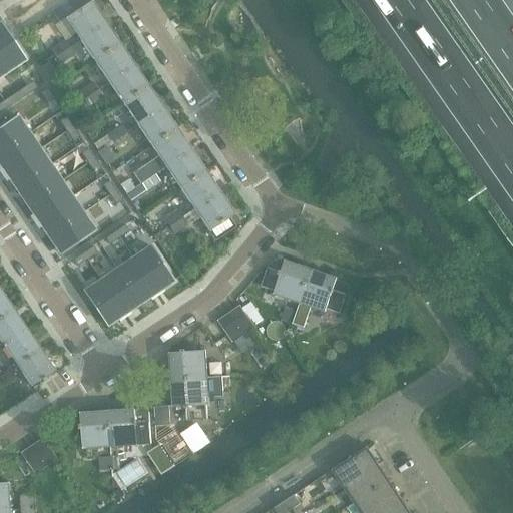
[(90,2),(65,19),(80,40),(105,23),(90,2)]
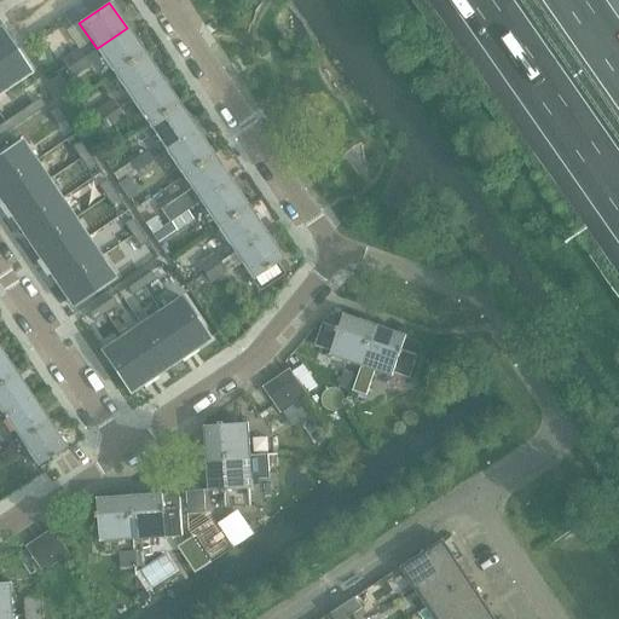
[(127,28),(97,48),(114,74),(144,53),(127,28)]
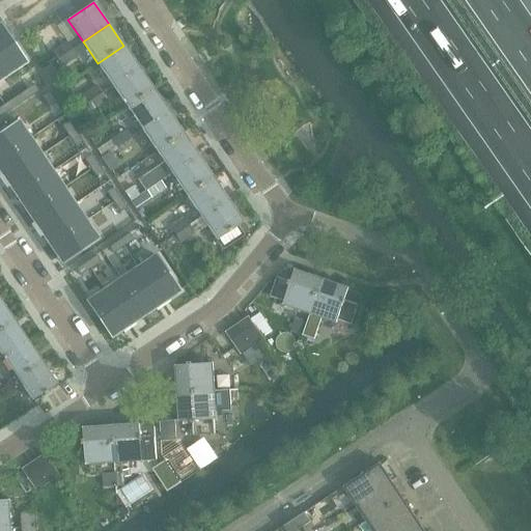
[(0,26),(0,80),(25,63),(8,38),(0,26)]
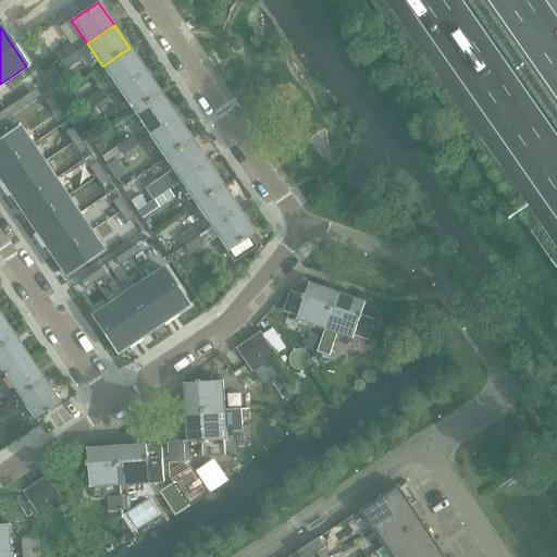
[(70,44),(54,54),(60,62),(75,51),(70,44)]
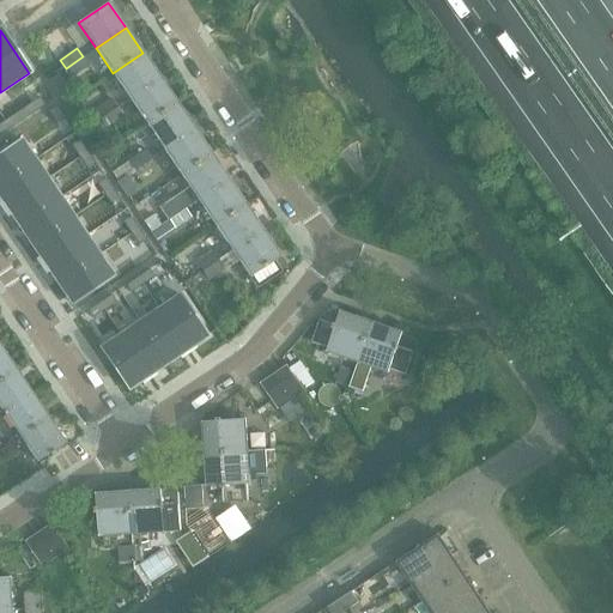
[(143,53),(113,73),(129,99),(159,79),(143,53)]
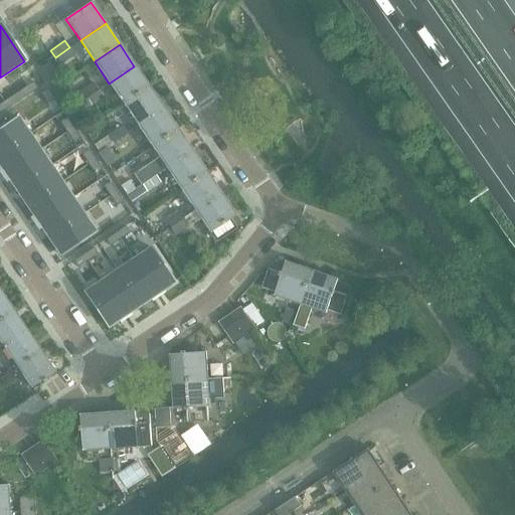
[(69,47),(55,57),(60,64),(74,55),(69,47)]
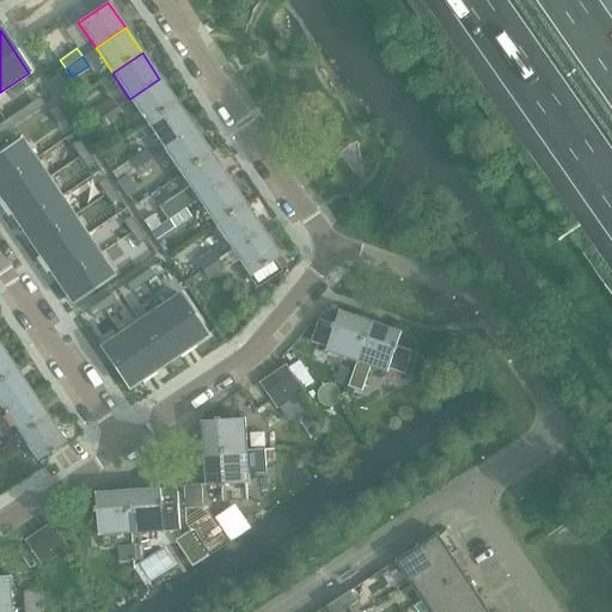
[(57,74),(49,80),(60,97),(68,91),(57,74)]
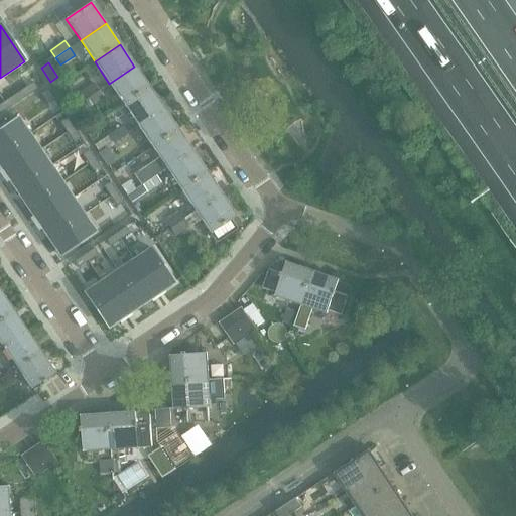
[(134,67),(109,84),(123,105),(149,88),(134,67)]
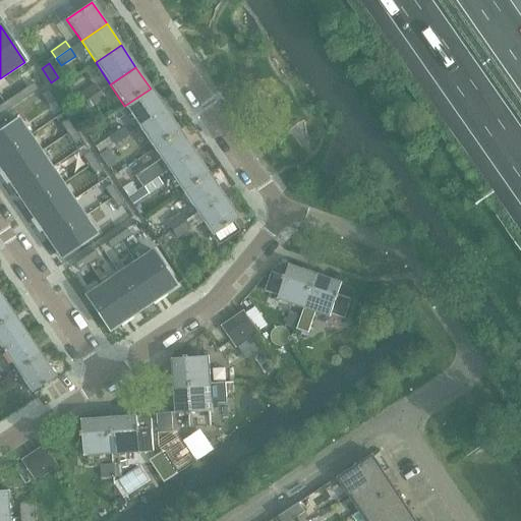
[(34,83),(23,90),(27,97),(38,90),(34,83)]
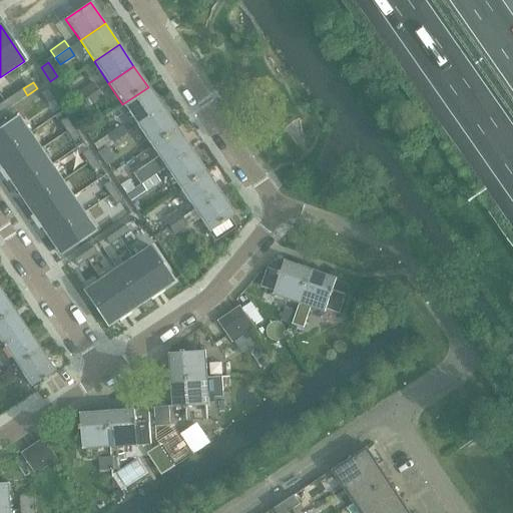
[(93,83),(79,92),(83,99),(97,90),(93,83)]
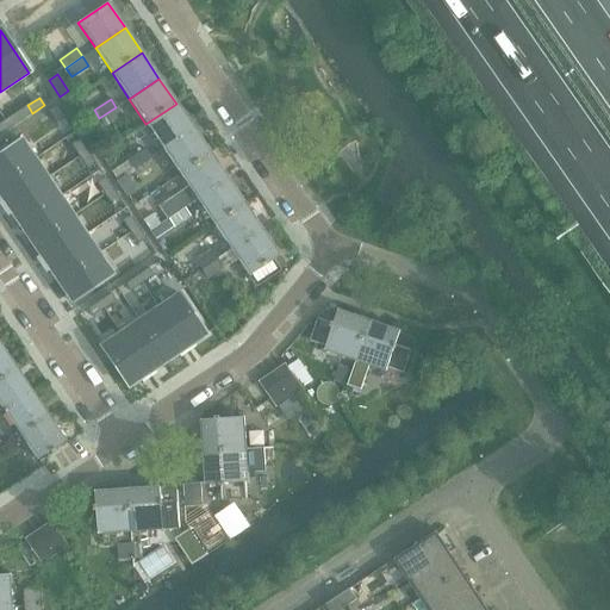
[(176,104),(145,124),(163,149),(193,129),(176,104)]
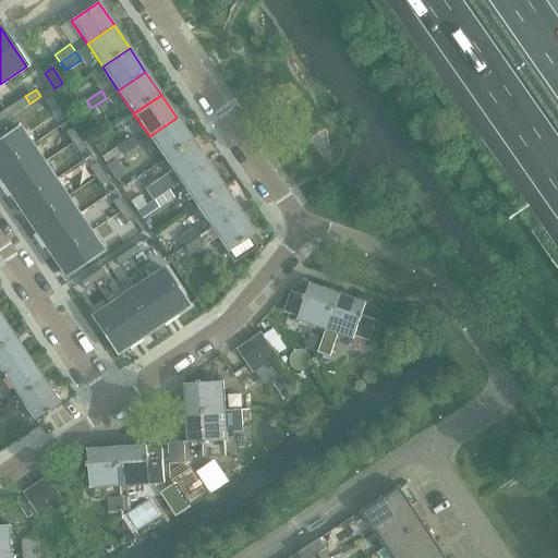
[(25,96),(14,104),(20,110),(29,104),(25,96)]
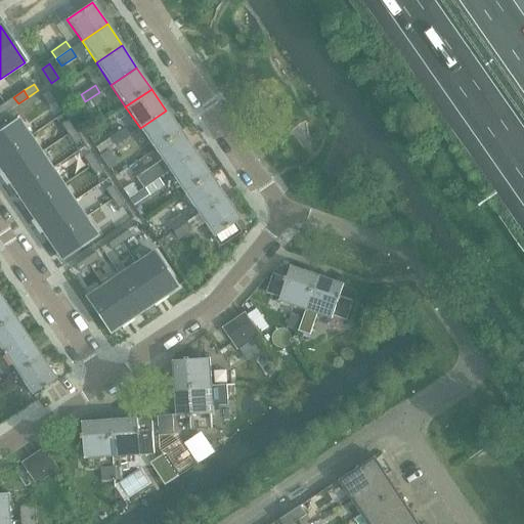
[(48,91),(41,95),(48,105),(54,101),(48,91)]
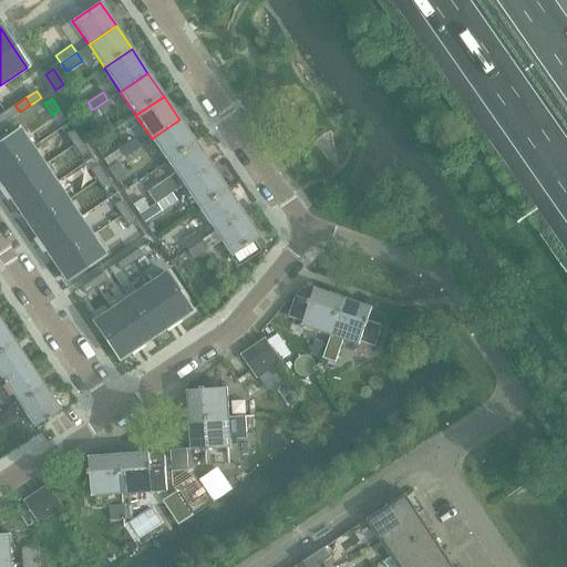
[(107,100),(92,110),(98,117),(113,107),(107,100)]
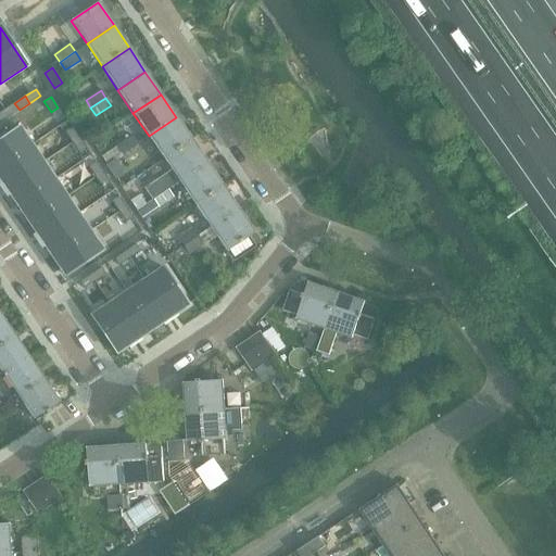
[(14,103),(3,110),(9,117),(20,110),(14,103)]
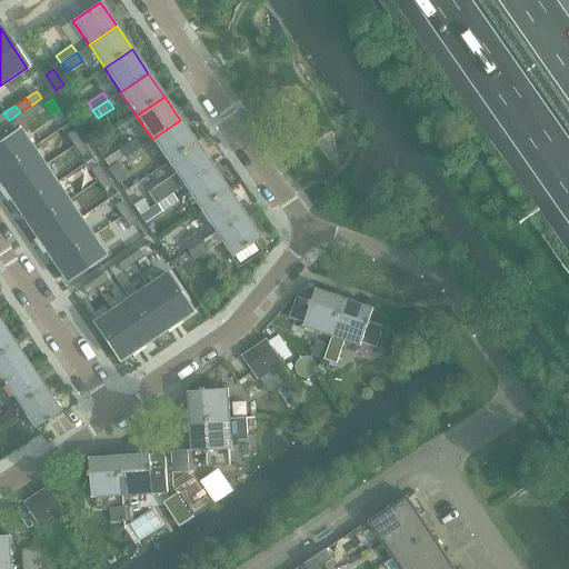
[(180,120),(152,139),(168,162),(196,143),(180,120)]
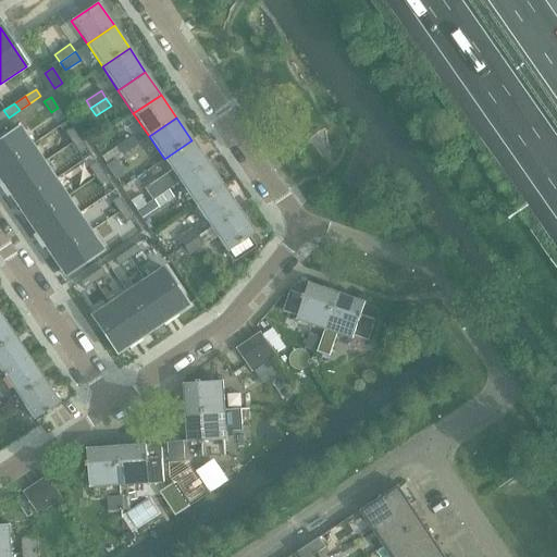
[(20,127),(0,139),(0,166),(32,146),(20,127)]
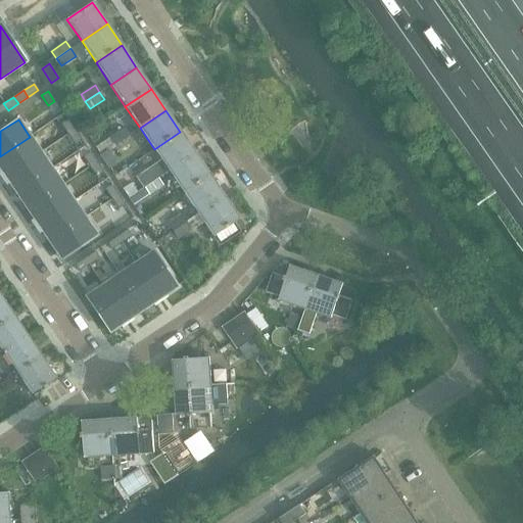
[(67,121),(61,125),(67,135),(75,130),(67,121)]
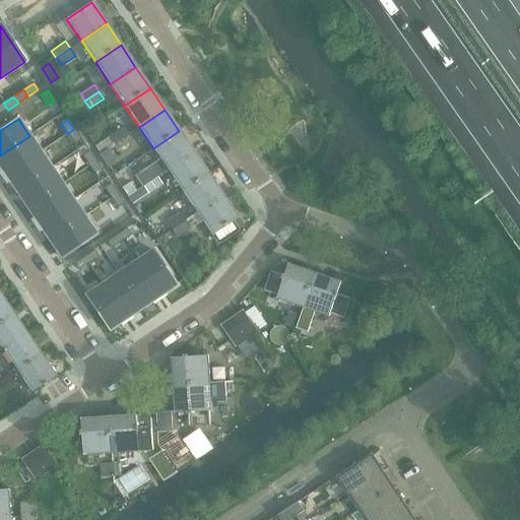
[(123,127),(109,137),(114,144),(128,134),(123,127)]
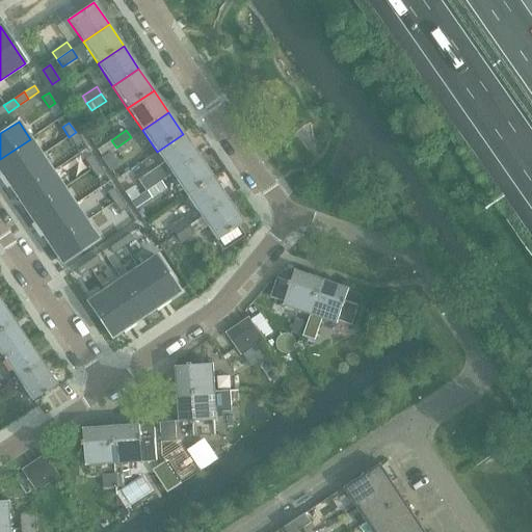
[(76,132),(69,137),(76,148),(82,142),(76,132)]
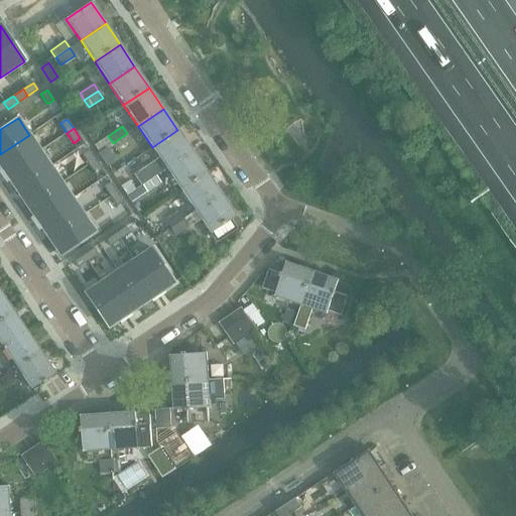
[(159,158),(134,175),(136,178),(141,185),(155,176),(166,168),(191,152),(177,130),(152,147),(159,158)]
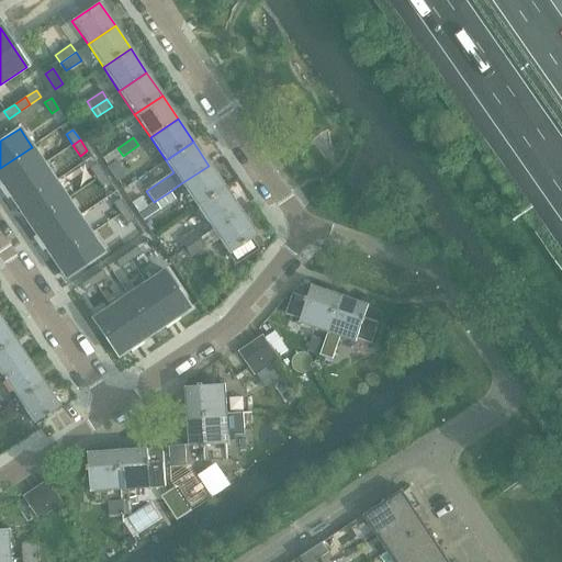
[(32,147),(0,168),(0,182),(4,191),(44,165),(32,147)]
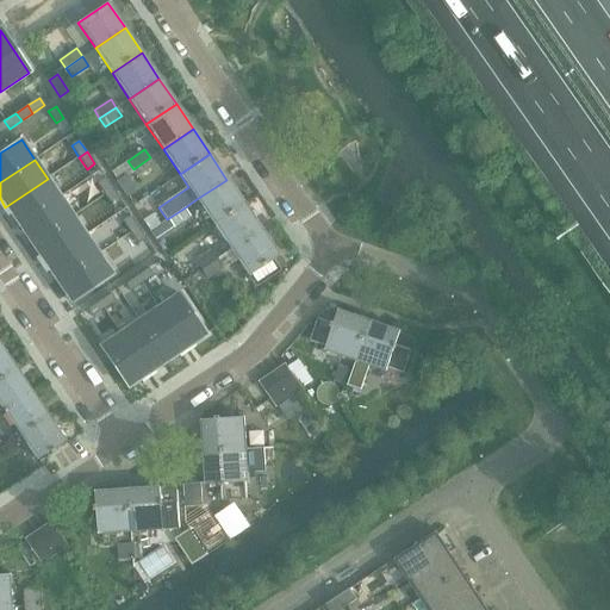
[(125,175),(116,181),(128,198),(136,191),(125,175)]
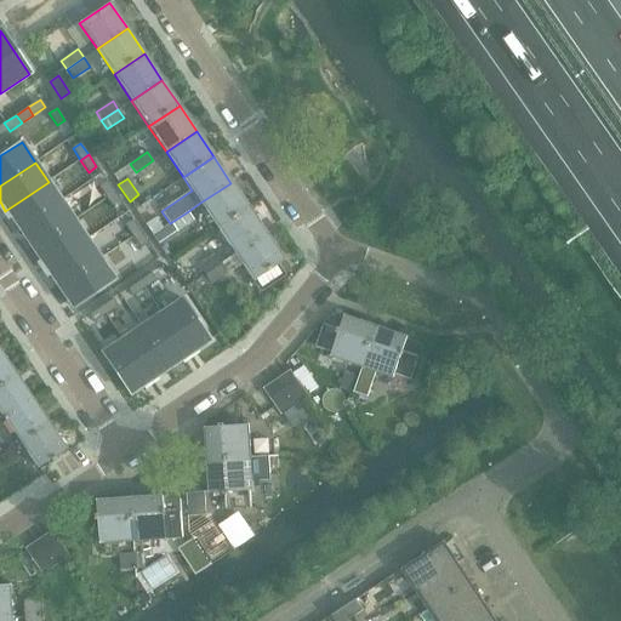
[(107,181),(98,187),(106,199),(114,193),(107,181)]
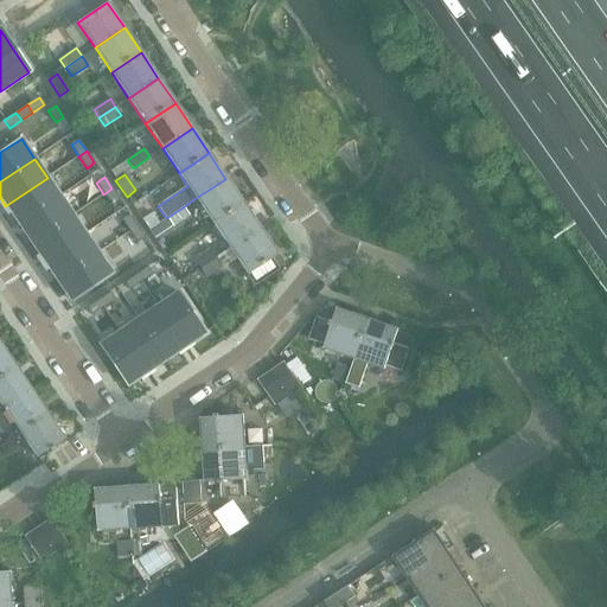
[(48,178),(5,206),(18,224),(59,197),(48,178)]
